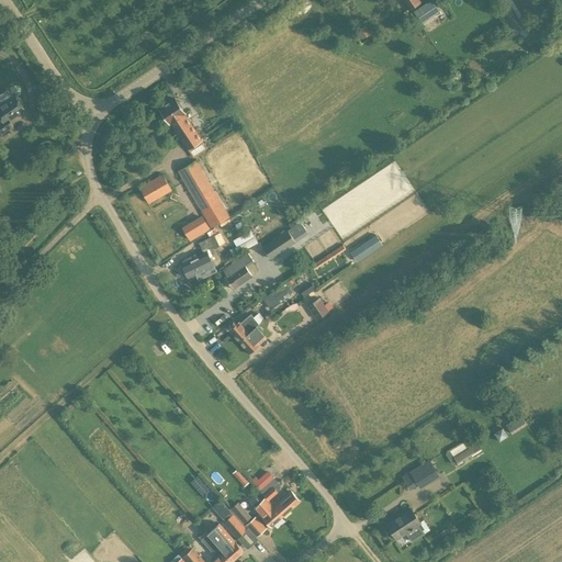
[(418,0),(402,0),(409,10),(420,2),(418,0)]
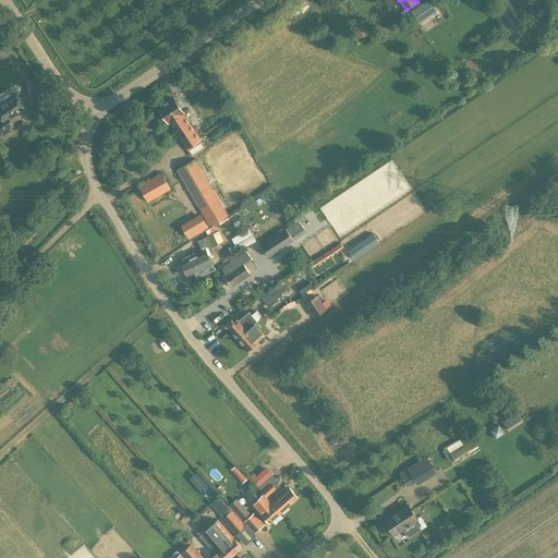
[(428,0),(426,0),(411,11),(419,22),(436,11),(428,0)]
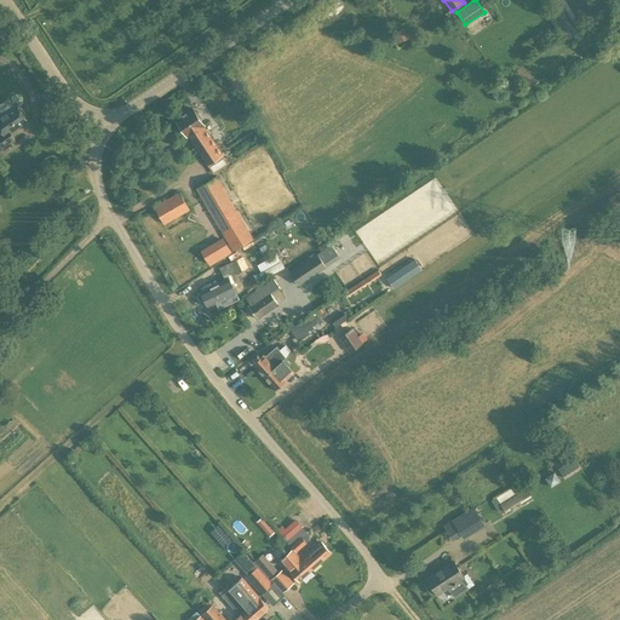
[(555,3),(549,6),(568,38),(574,34),(555,3)]
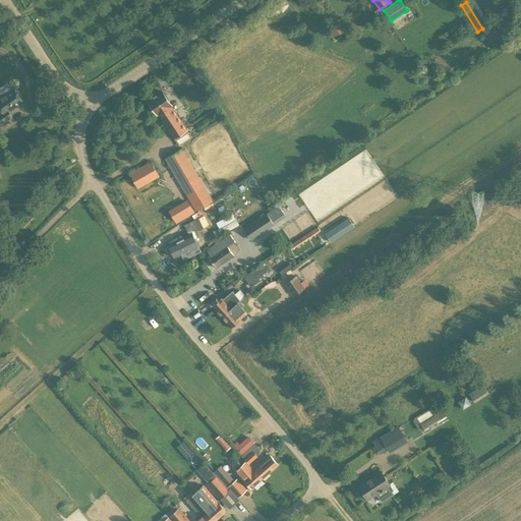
[(338,23),(330,30),(335,37),(343,31),(338,23)]
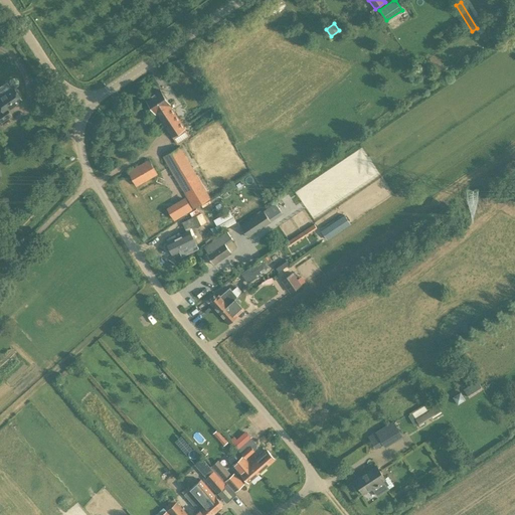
[(487,30),(479,35),(482,39),(489,34),(487,30)]
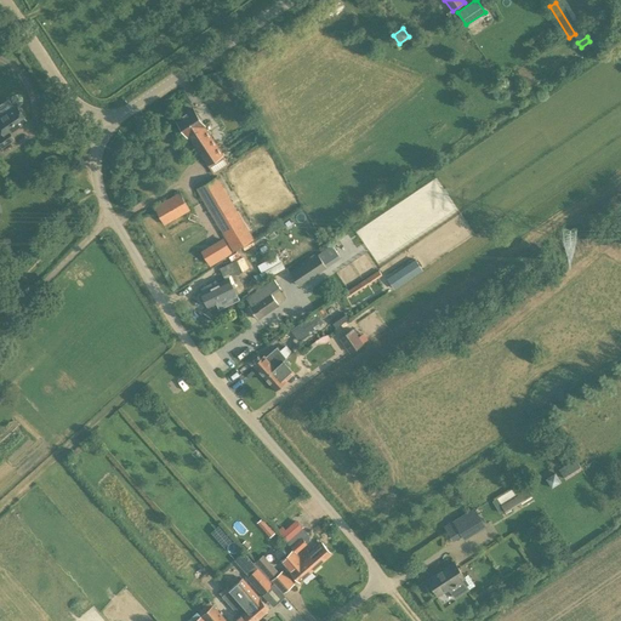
[(13,138),(10,132),(27,120),(16,104),(0,114),(0,129),(3,132),(0,134),(0,144),(1,147),(13,138)]
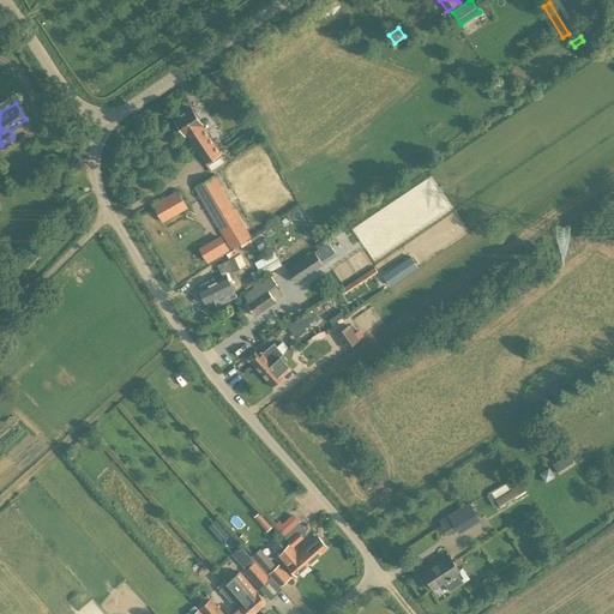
[(226,162),(220,154),(221,152),(202,124),(191,107),(175,118),(186,134),(186,133),(211,172),(226,162)]
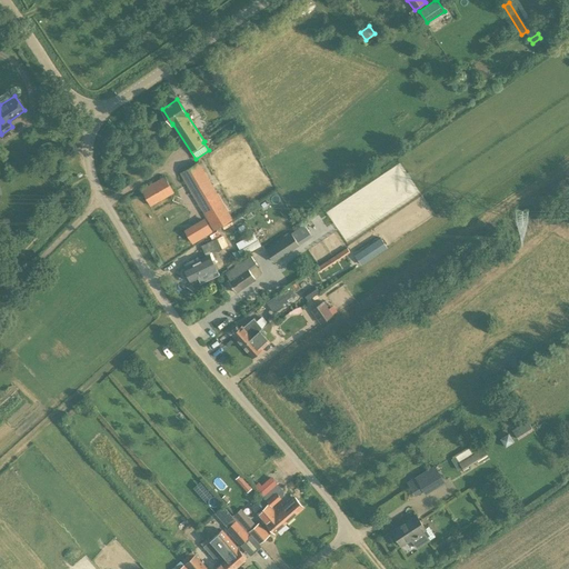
[(199,161),(179,173),(213,231),(232,219),(199,161)]
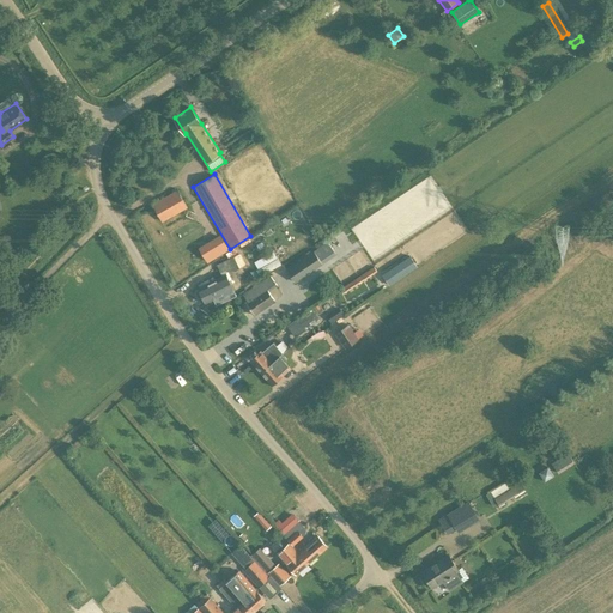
[(162,223),(188,207),(177,189),(152,204),(162,223)]
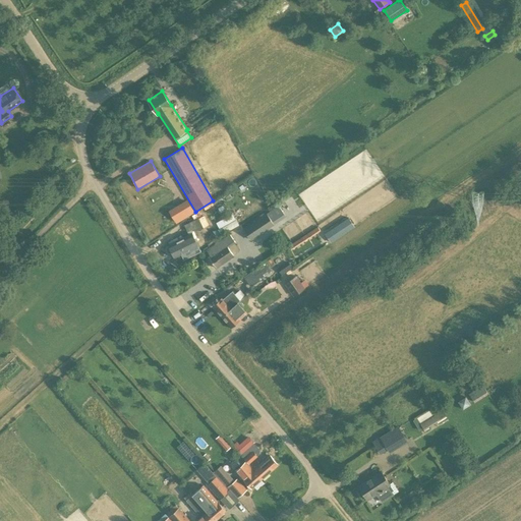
[(241,228),(250,240),(287,216),(280,205),(241,228)]
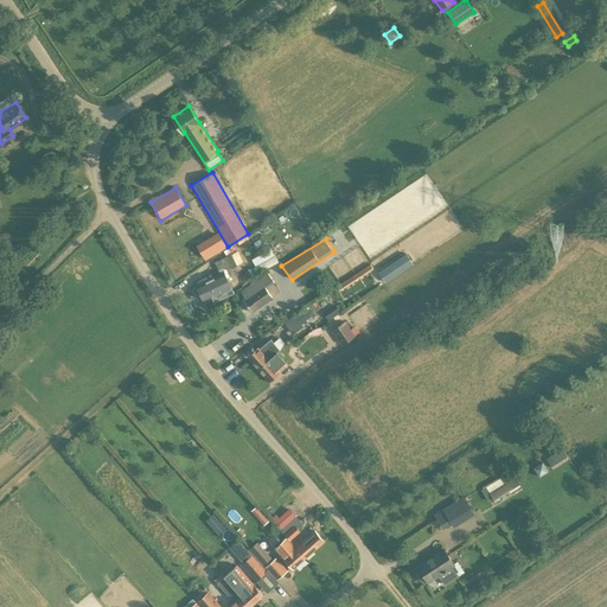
[(199,295),(200,295),(203,300),(230,287),(228,282),(236,278),(231,268),(237,266),(231,254),(215,262),(219,274),(196,286),(197,287),(196,288),(193,291),(196,295),(199,295)]
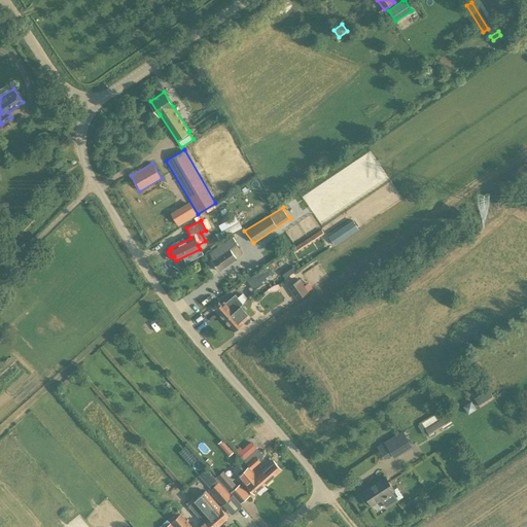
[(352,220),(328,236),(335,244),(358,229),(352,220)]
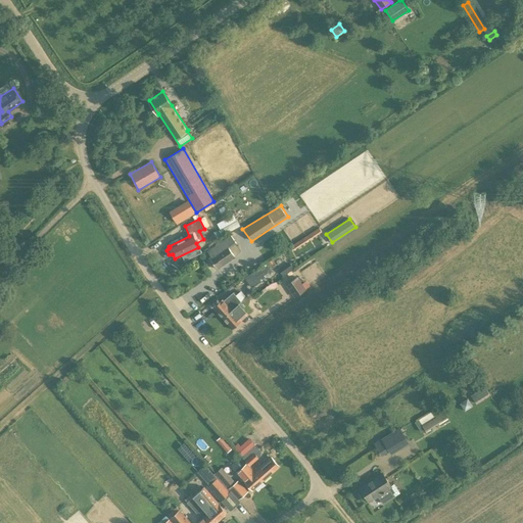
[(208,250),(211,256),(208,258),(217,270),(235,256),(241,252),(230,236),(208,250)]
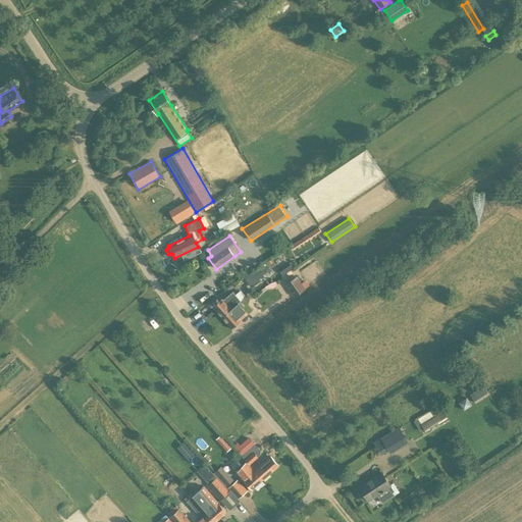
[(321,239),(305,237),(290,247),(293,251),(306,243),(321,244),(321,239)]
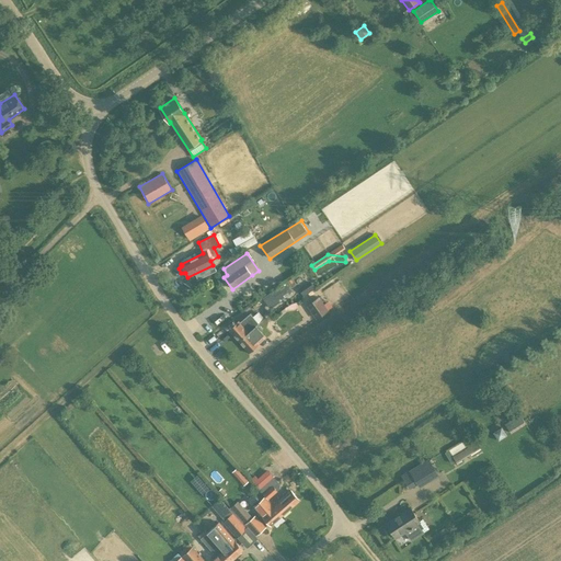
[(263,298),(270,309),(282,301),(281,299),(292,293),(293,288),(287,282),(263,298)]
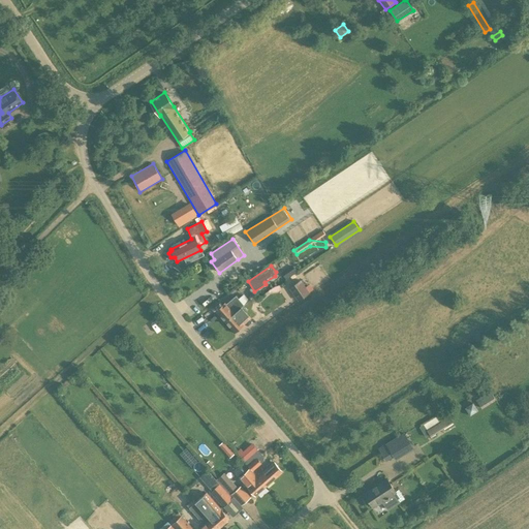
[(298,269),(285,273),(287,279),(300,275),(298,269)]
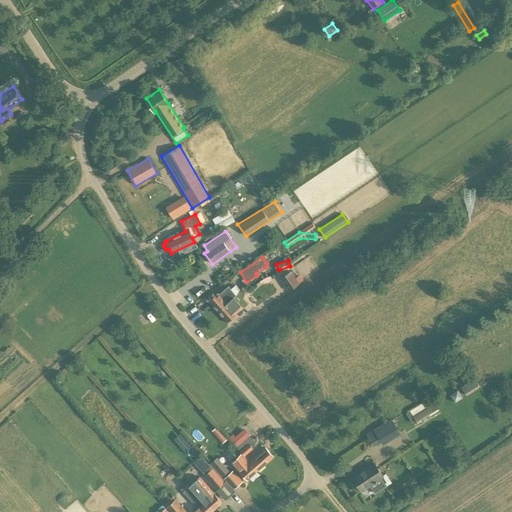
[(287,290),(299,282),(291,270),(279,279),(287,290)]
